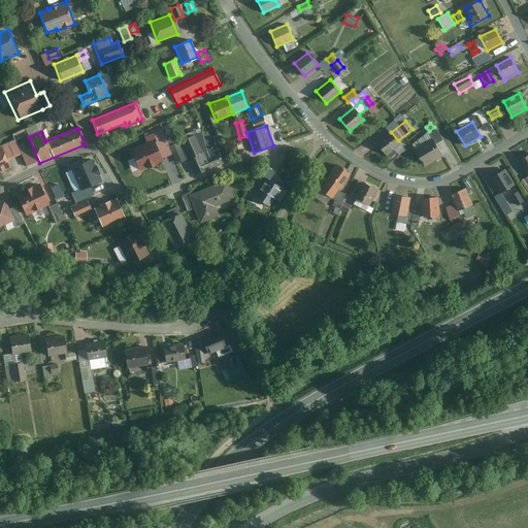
[(433,138),(436,144),(443,140),(436,128),(429,132),(433,138)]
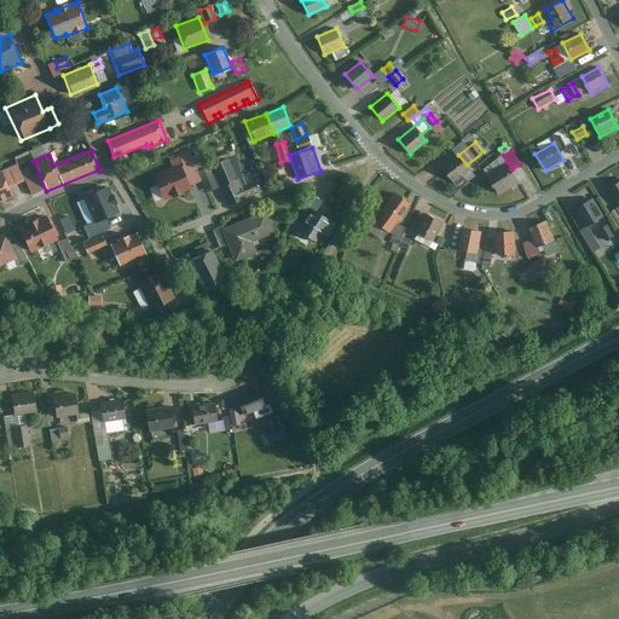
[(458,155),(443,168),(455,183),(470,169),(467,165),(458,155)]
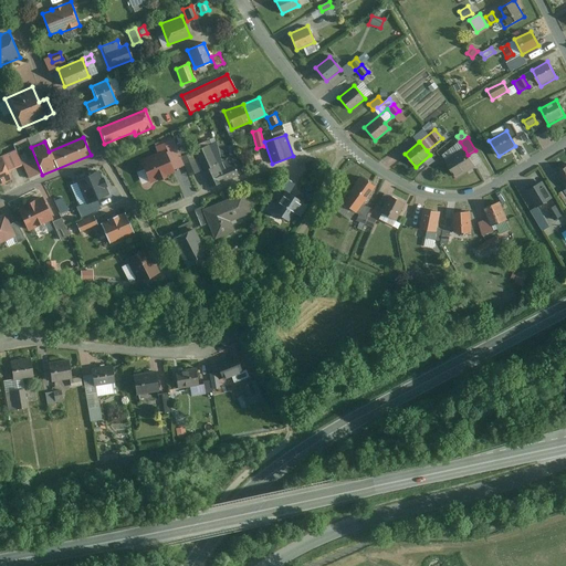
[(223,181),(219,170),(208,146),(194,152),(209,187),(223,181)]
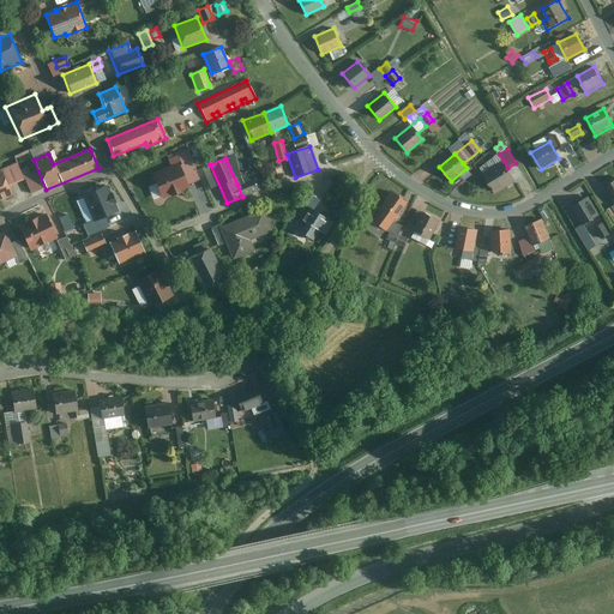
[(504,161),(482,175),(495,194),(516,181),(507,168),(504,161)]
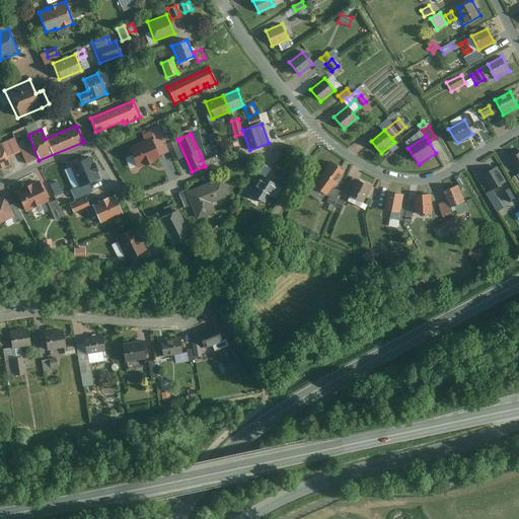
[(151,138),(128,148),(136,168),(159,158),(151,138)]
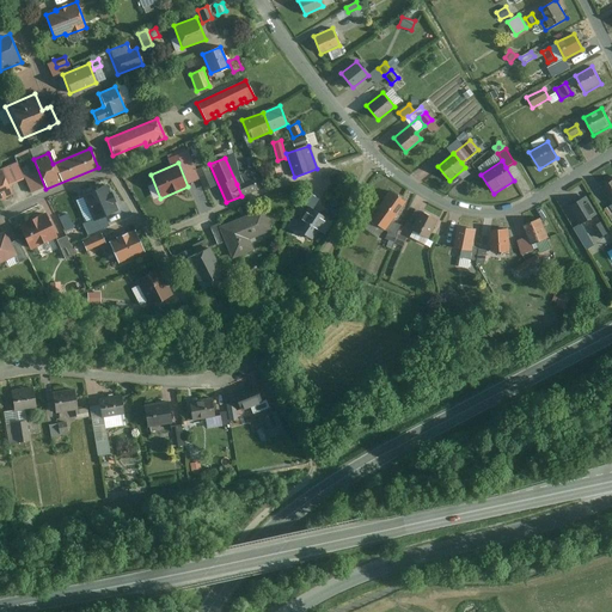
[(215,185),(206,165),(195,170),(204,190),(215,185)]
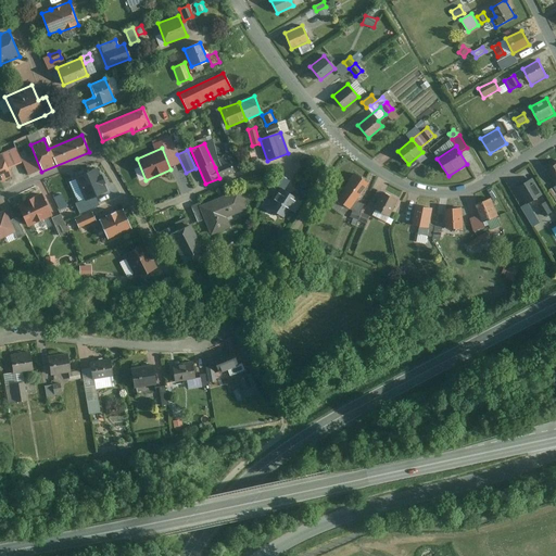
[(0,155),(0,180),(11,177),(2,155),(0,155)]
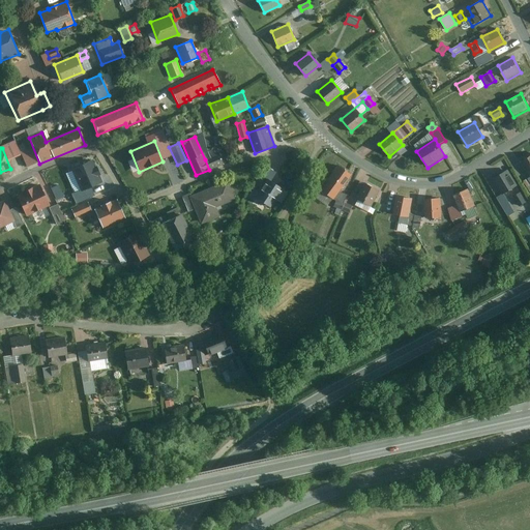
[(210,157),(205,159),(209,170),(223,164),(216,149),(208,152),(210,157)]
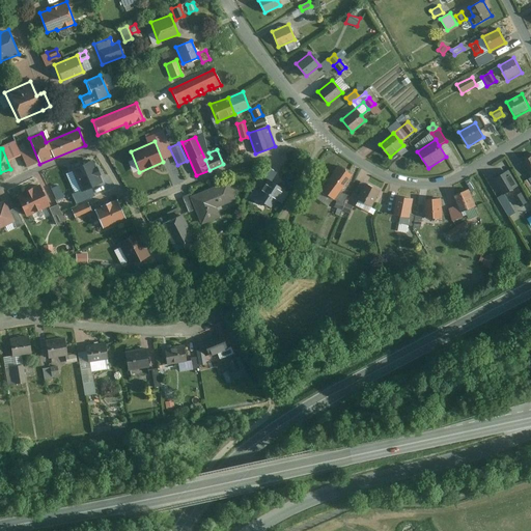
[(81,190),(82,191),(91,187),(103,183),(92,160),(72,169),(81,190)]
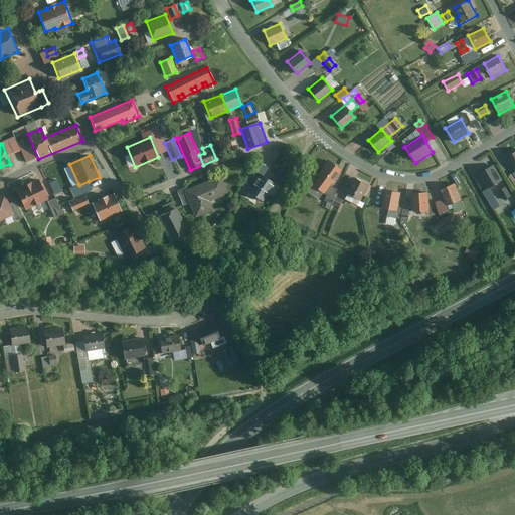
[(327,161),(310,185),(323,194),(329,187),(341,171),(327,161)]
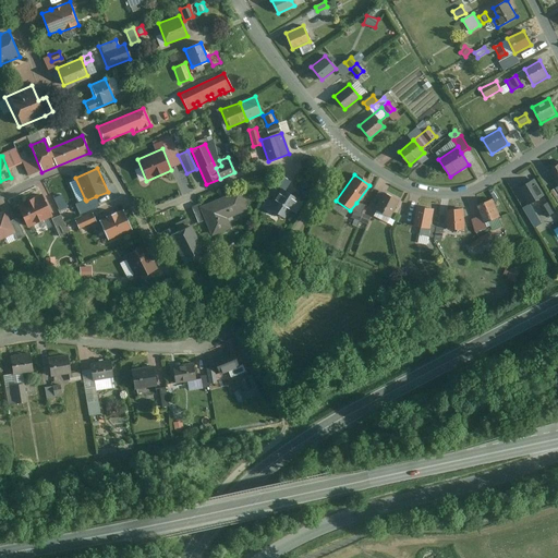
[(535,180),(520,189),(529,205),(545,196),(535,180)]
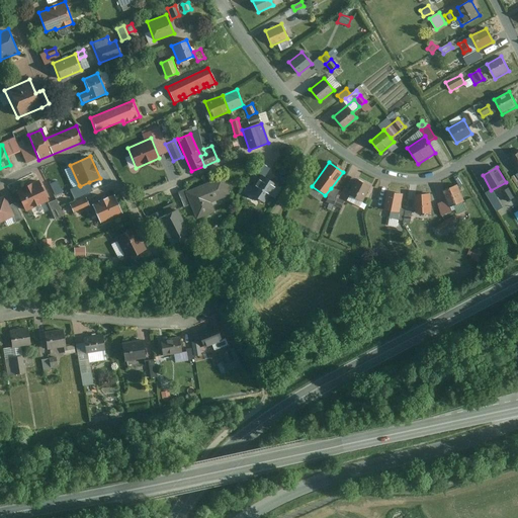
[(275,185),(261,176),(250,193),(264,202),(275,185)]
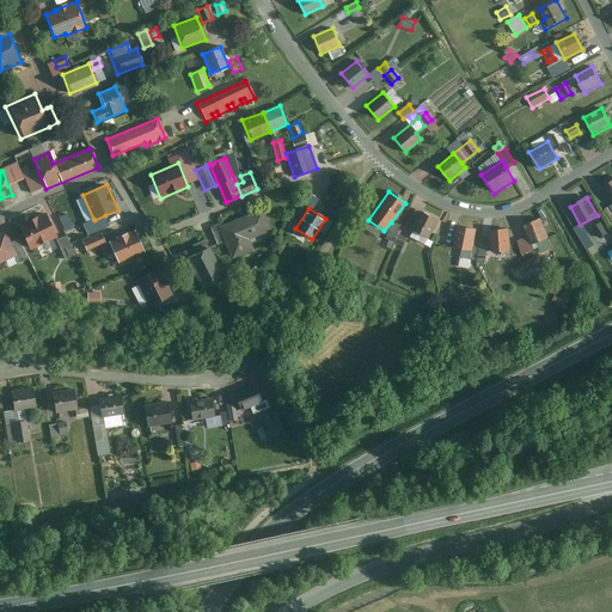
[(220,227),(218,227),(224,242),(231,259),(252,250),(248,240),(270,231),(261,209),(220,227)]
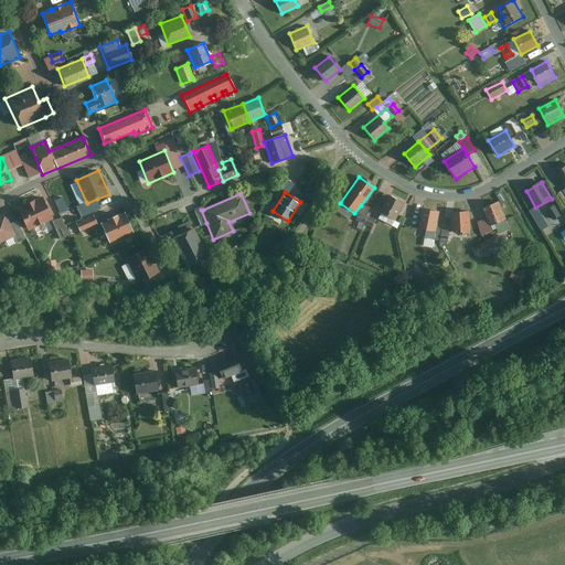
[(384,208),(390,195),(384,193),(379,205),(384,208)]
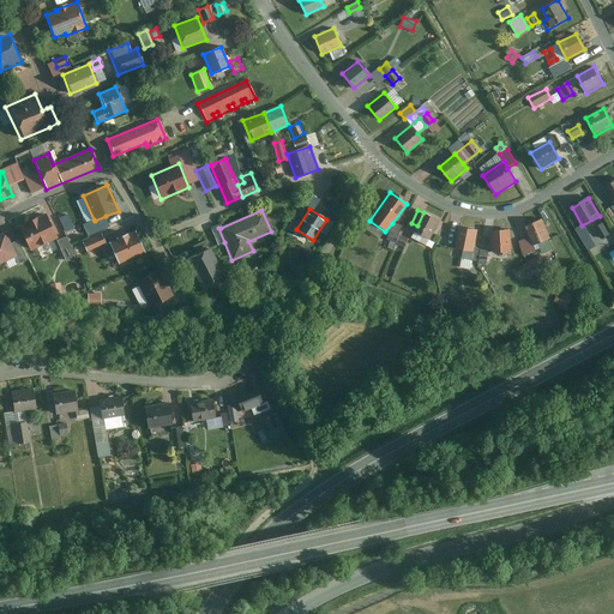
[(440,221),(423,212),(417,226),(415,232),(431,240),(440,221)]
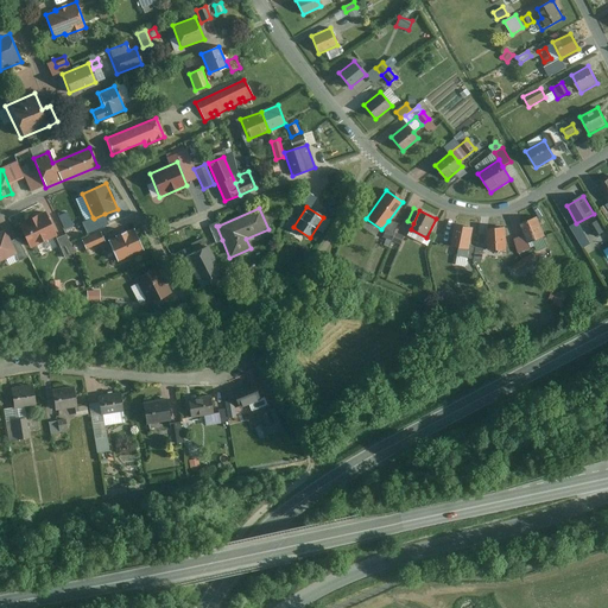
[(44,213),(17,225),(27,248),(55,235),(44,213)]
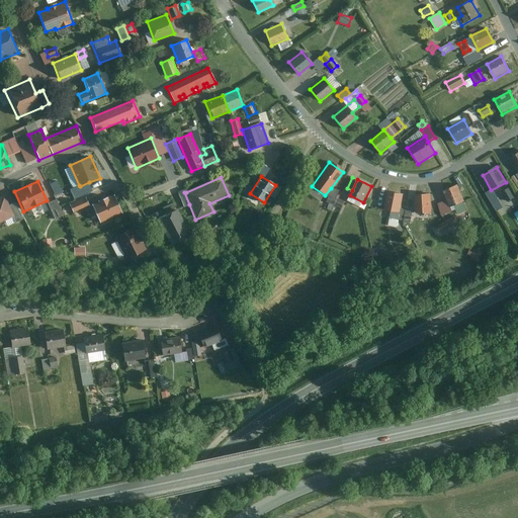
[(93,191),(89,182),(80,186),(79,185),(70,189),(74,199),(93,191)]
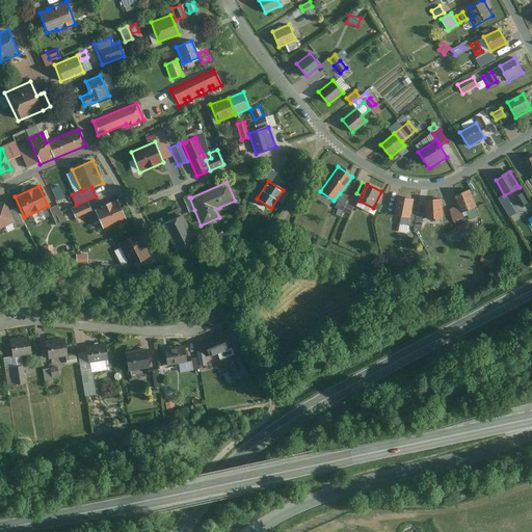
[(472,191),(455,196),(461,213),(477,207),(472,191)]
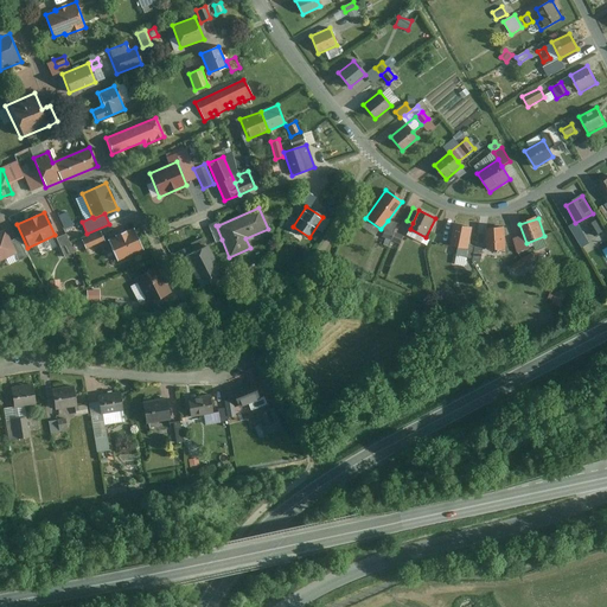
[(397,224),(388,221),(381,229),(393,232),(397,224)]
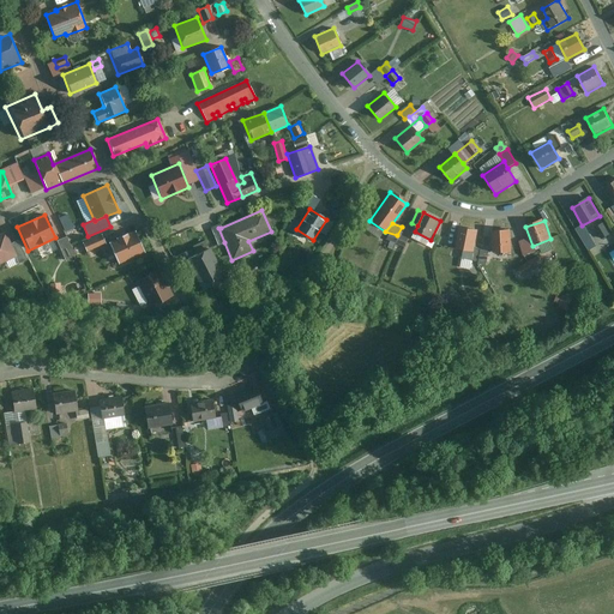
[(217,246),(224,242),(218,228),(221,228),(220,224),(210,228),(217,246)]
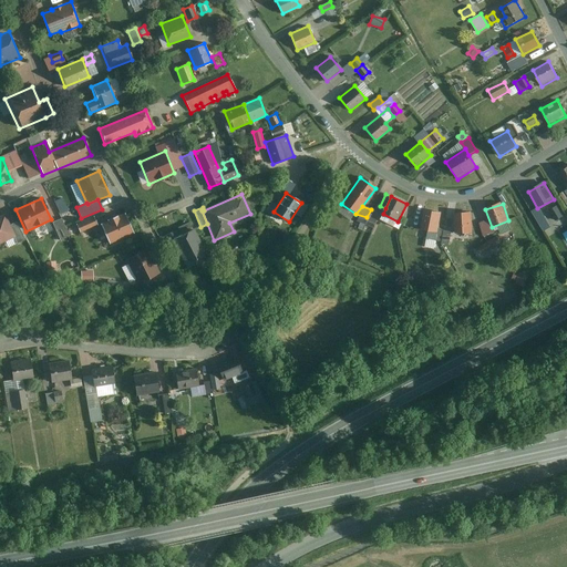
[(563,217),(556,207),(550,210),(557,220),(563,217)]
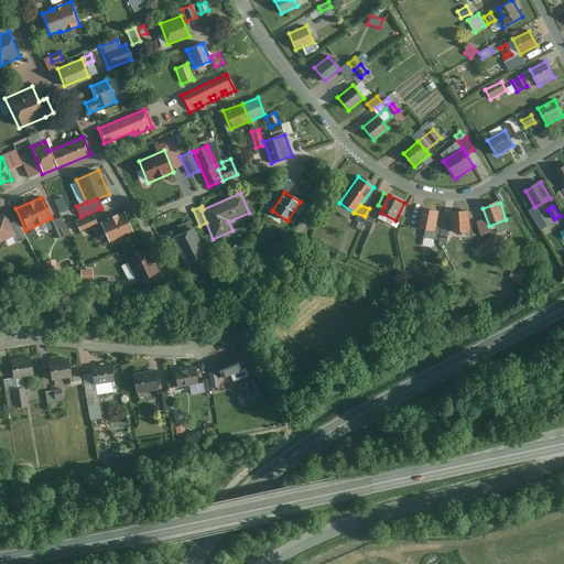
[(440,212),(423,208),(420,229),(426,230),(424,238),(434,239),(436,228),(440,212)]
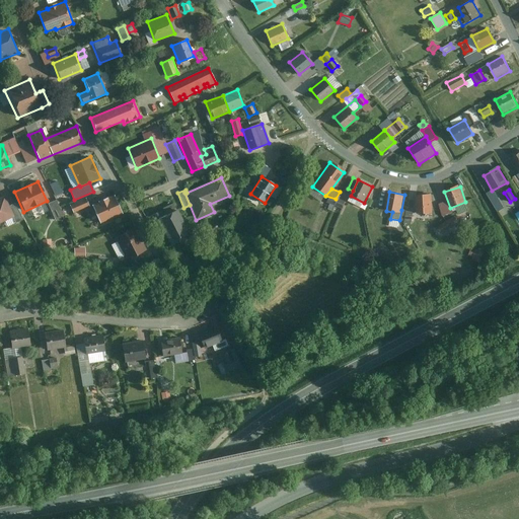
[(503,207),(495,193),(488,197),(496,211),(503,207)]
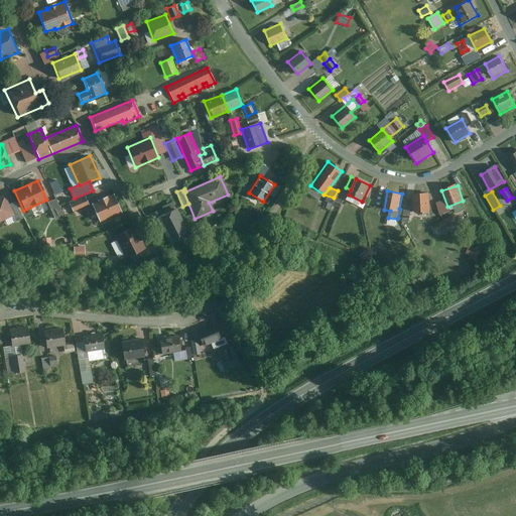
[(429,194),(414,195),(415,213),(430,212),(429,194)]
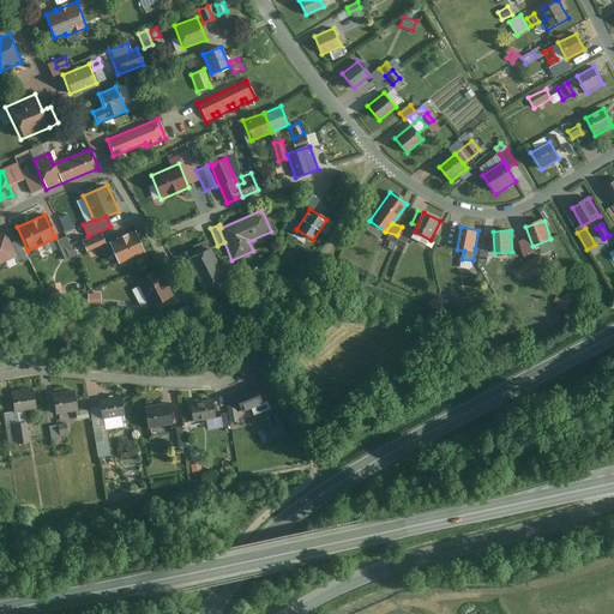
[(0,234),(0,264),(17,257),(5,233),(0,234)]
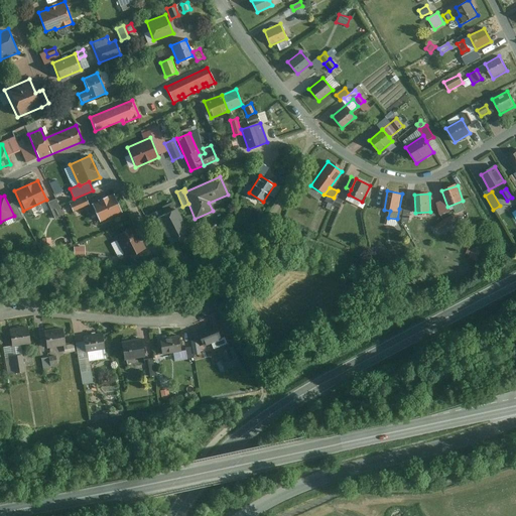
[(91,206),(98,222),(120,212),(112,196),(91,206)]
